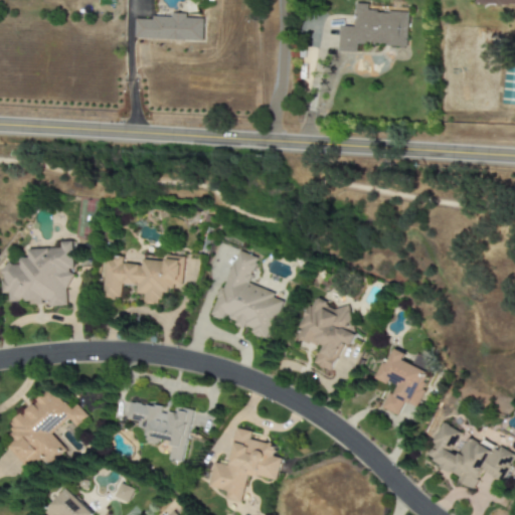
[(338,51),(340,26),(354,27),(355,4),(368,4),(368,10),(407,13),(405,47),(385,45),(385,44),(375,44),(374,45),(358,44),(357,53),(338,51)]
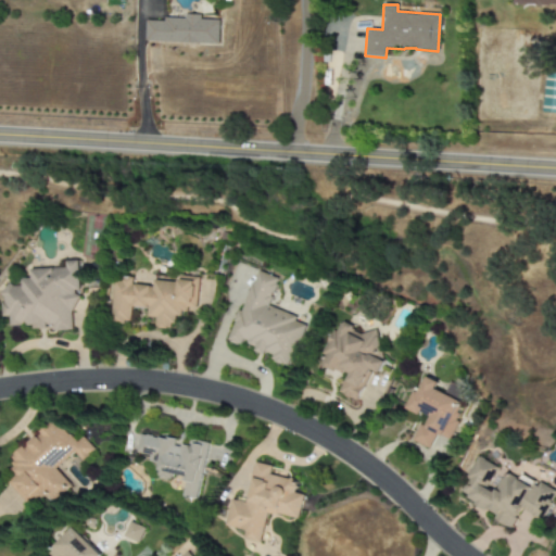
[(219,20),(201,20),(201,15),(184,15),(184,20),(147,19),(146,42),(219,45),(219,20)]
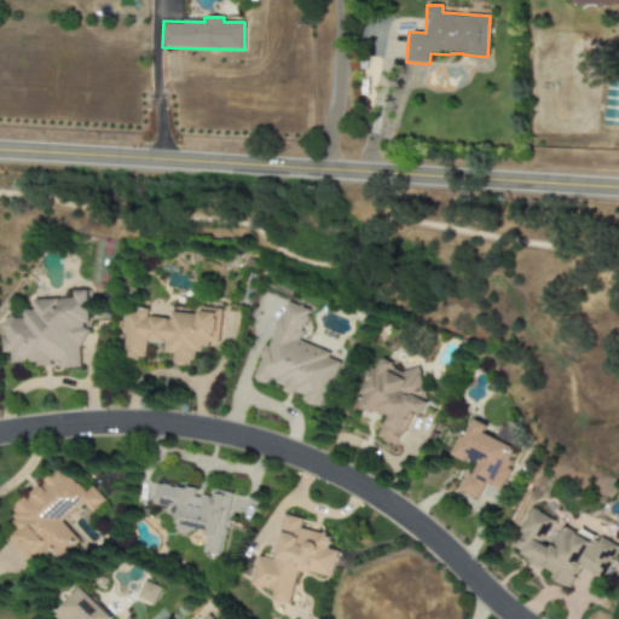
[(603,126),(618,127),(618,80),(609,79),(603,126)]
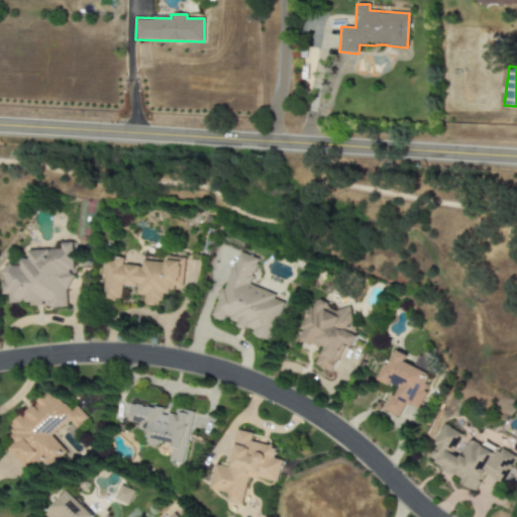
[(68,307),(66,284),(74,283),(72,242),(61,243),(61,249),(29,251),(29,260),(21,260),(21,266),(2,267),(4,295),(10,295),(10,306),(49,303),(50,308),(68,307)]
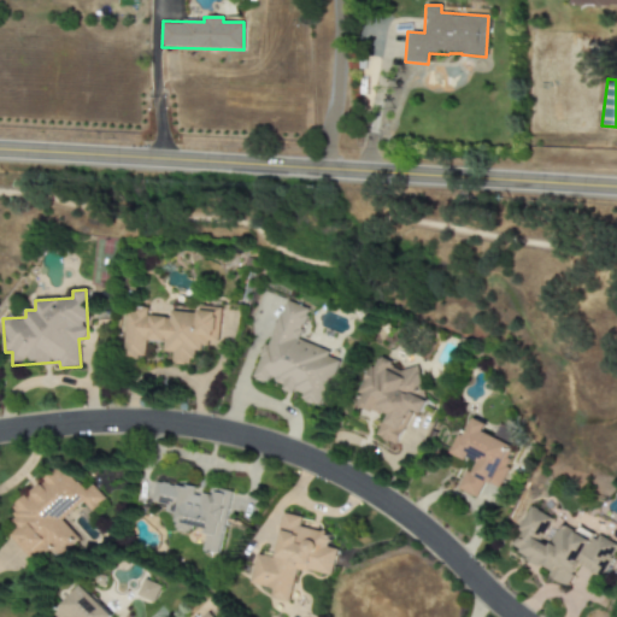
[(299,340),(310,309),(283,300),(257,380),(268,385),(269,382),(304,394),(301,401),(323,409),(340,360),(328,357),(330,351),(299,340)]
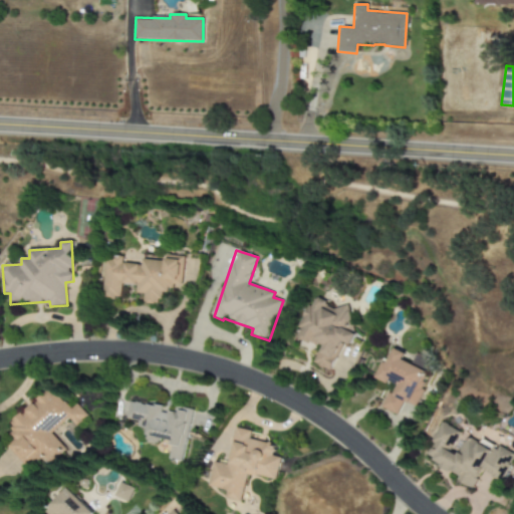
[(103,298),(120,299),(122,284),(138,285),(137,293),(146,294),(145,303),(160,305),(162,288),(181,290),(184,257),(165,255),(165,261),(143,259),(142,265),(122,263),(123,260),(106,258),(103,298)]
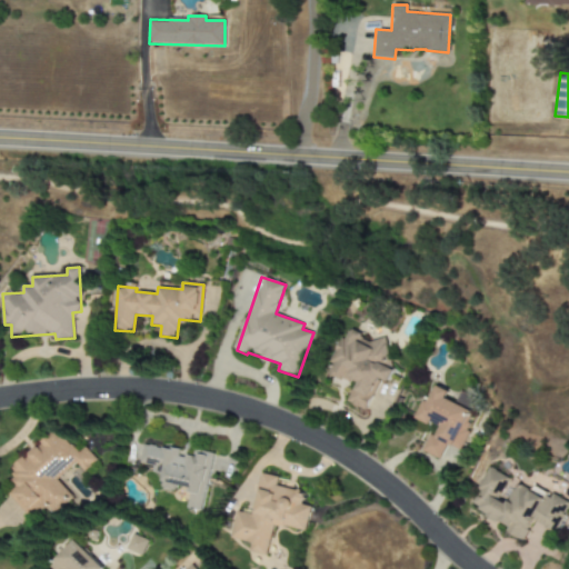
[(368,410),(381,379),(390,382),(397,369),(385,365),(392,348),(348,328),(329,373),(356,385),(349,402),(368,410)]
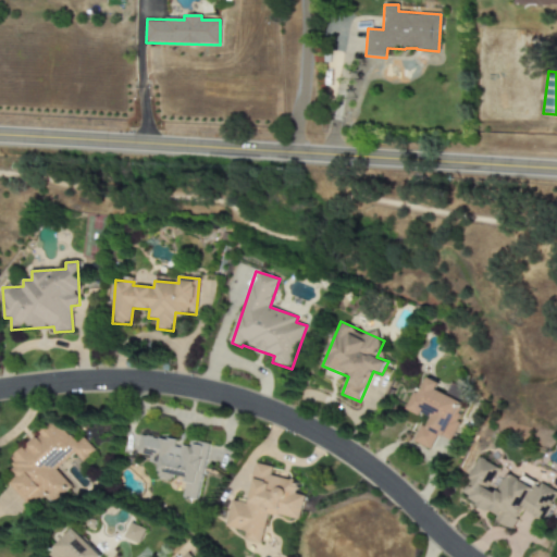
[(415,442),(432,449),(438,435),(450,441),(467,404),(438,391),(441,383),(426,376),(411,410),(432,419),(428,429),(421,425),(415,442)]
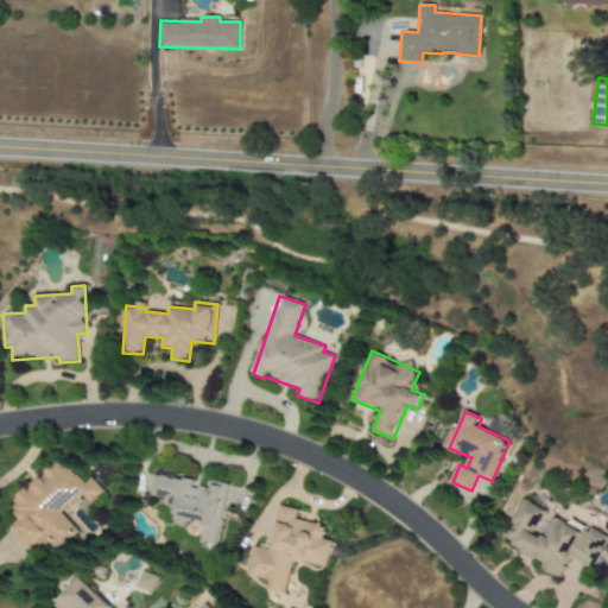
[(62,513),(83,495),(90,505),(105,492),(93,479),(83,487),(61,461),(6,508),(17,520),(10,527),(35,556),(49,543),(56,550),(77,531),(62,513)]
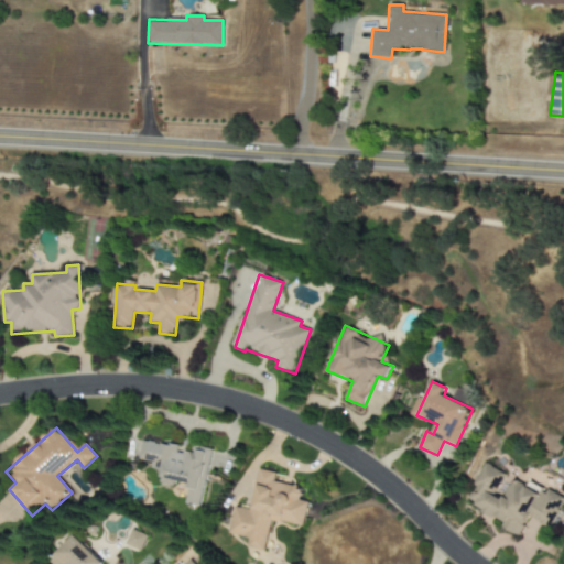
[(201,507),(212,449),(197,447),(195,454),(180,451),(181,447),(143,441),(140,459),(152,462),(151,468),(162,470),(160,486),(173,488),(174,481),(187,484),(184,503),(201,507)]
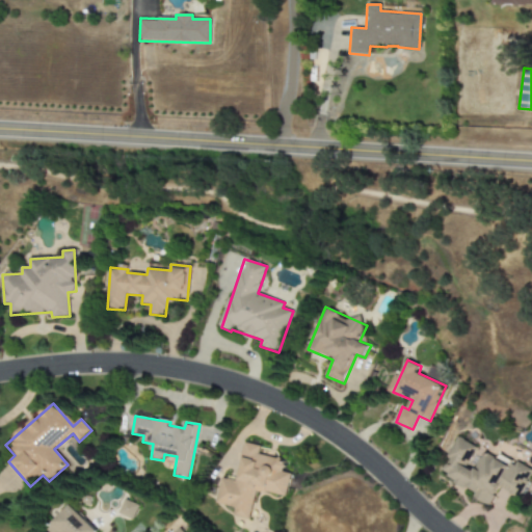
[(531,470),(498,455),(497,458),(479,451),(480,448),(456,437),(439,478),(493,501),(498,488),(520,498),(531,470)]
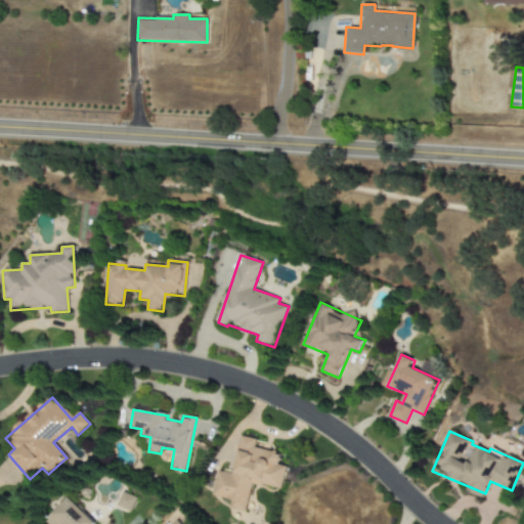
[(252,483),(281,489),(287,467),(277,465),(279,453),(255,448),(256,439),(241,437),(233,474),(218,471),(212,496),(232,500),(230,510),(246,513),(252,483)]
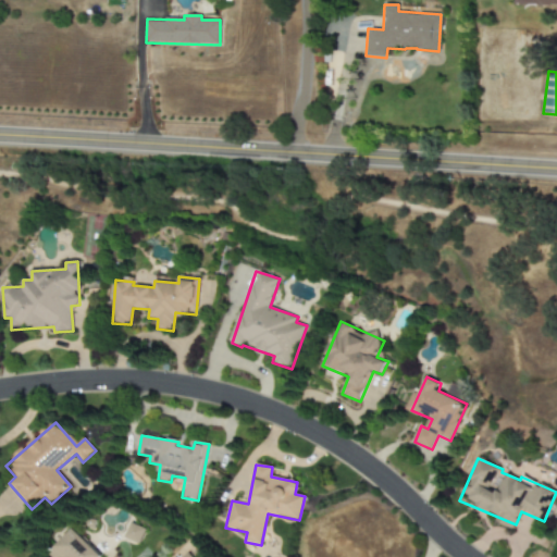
[(124,537),(139,544),(146,530),(131,523),(124,537)]
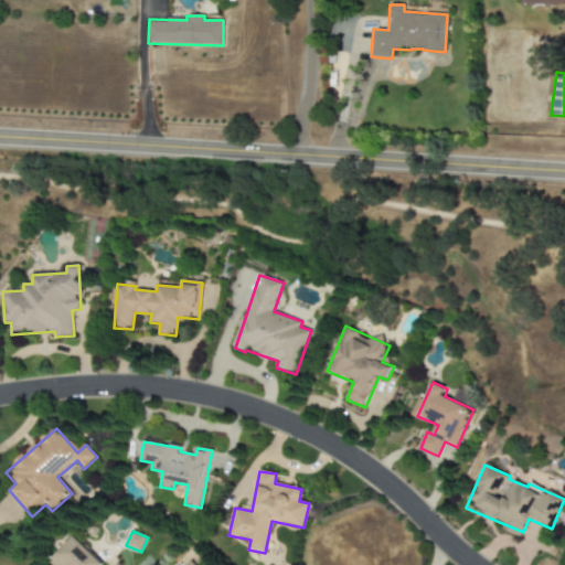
[(103,564),(104,564),(76,536),(46,564),(103,564)]
